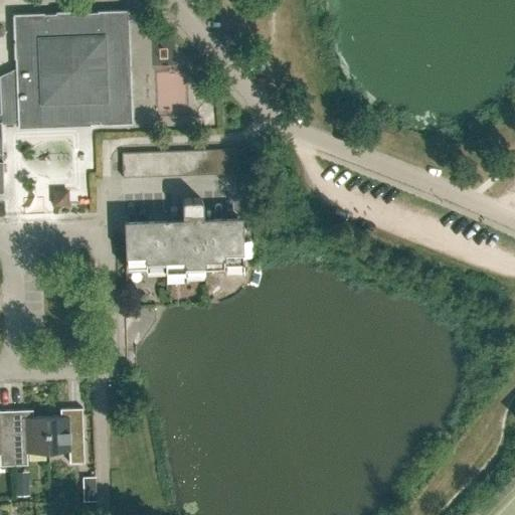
[(0,192),(4,192),(1,123),(17,122),(17,128),(132,124),(128,9),(13,13),(16,81),(13,81),(2,87),(0,86),(0,192)]
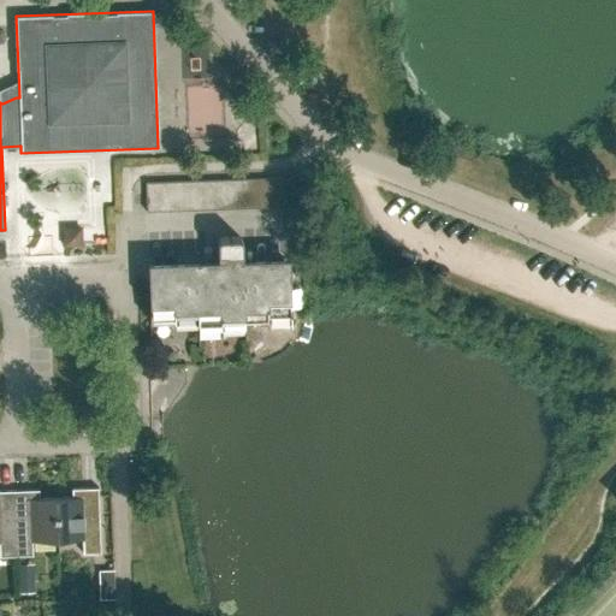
[(286,177),(146,182),(146,194),(147,211),(288,206),(286,177)]
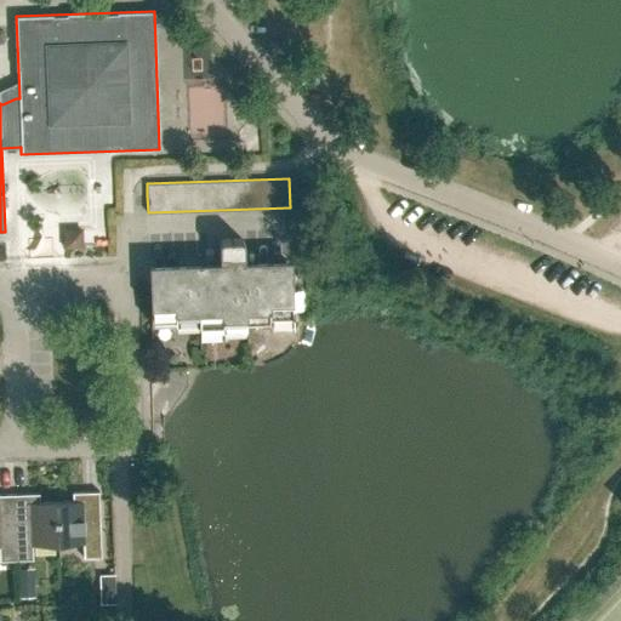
[(66,246),(81,245),(81,244),(81,229),(66,231),(66,246)]
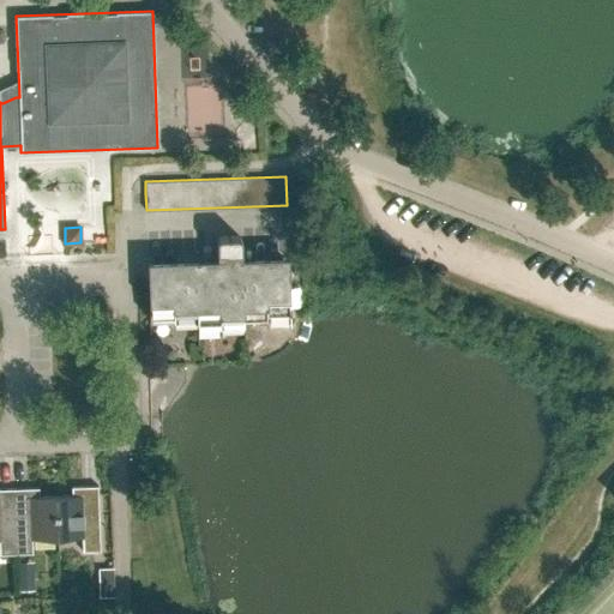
[(290,313),(289,270),(289,256),(242,257),(241,240),(241,239),(241,238),(240,238),(240,236),(239,236),(238,236),(236,236),(221,236),(220,236),(218,236),(218,238),(217,239),(217,240),(217,241),(217,258),(148,260),(148,275),(150,318),(173,318),(173,325),(220,323),(220,330),(245,329),(245,321),(268,321),(268,314),(290,313)]
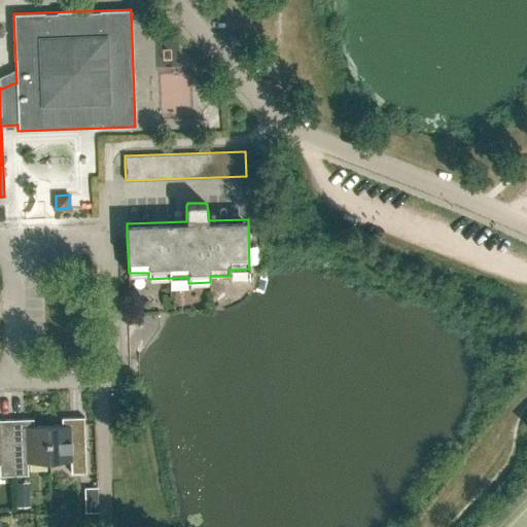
[(62,418),(62,425),(47,425),(49,461),(70,461),(71,473),(86,472),(84,417),(62,418)]
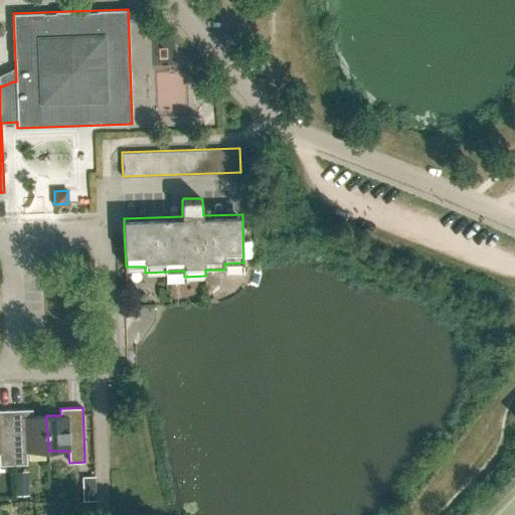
[(33,416),(33,408),(11,409),(13,465),(27,464),(27,452),(48,451),(46,415),(33,416)]
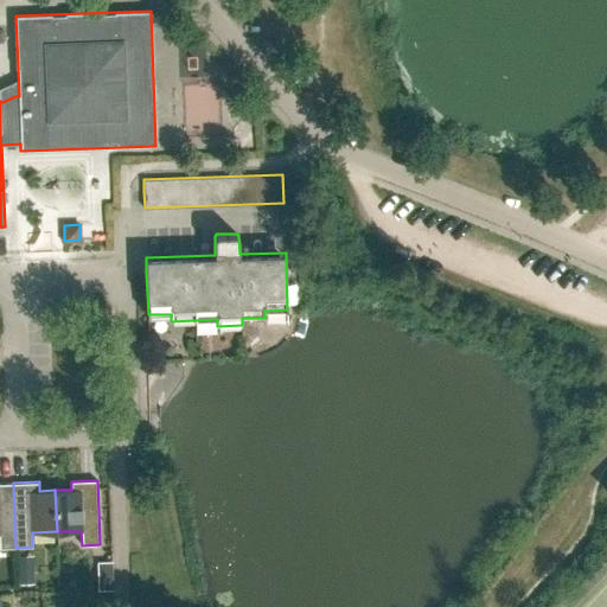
[(0,483),(0,548),(16,548),(13,483),(0,483)]
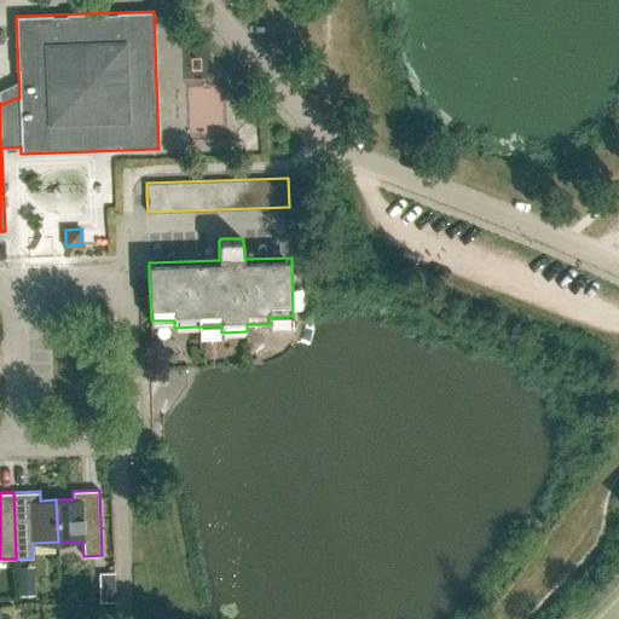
[(18,580),(18,595),(33,595),(33,580),(18,580)]
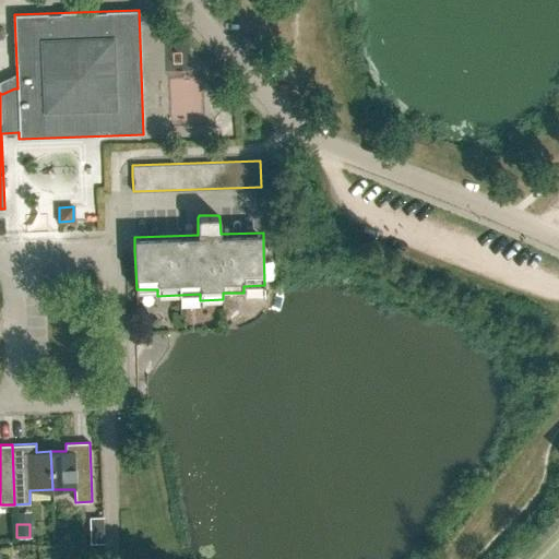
[(103,534),(90,535),(90,544),(103,543),(103,534)]
